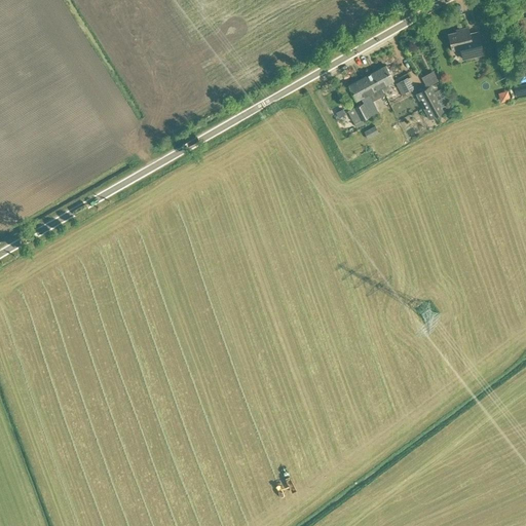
[(483,53),(479,36),(478,31),(470,33),(467,27),(458,30),(459,31),(448,34),(452,50),(460,48),(463,59),(483,53)]
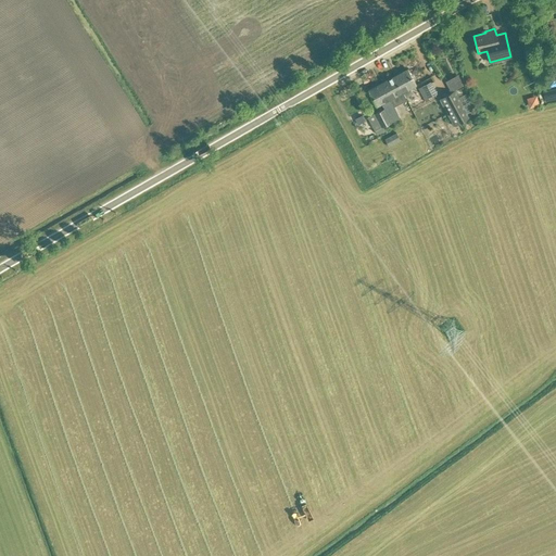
[(394,76),(403,92),(416,85),(407,68),(394,76)]
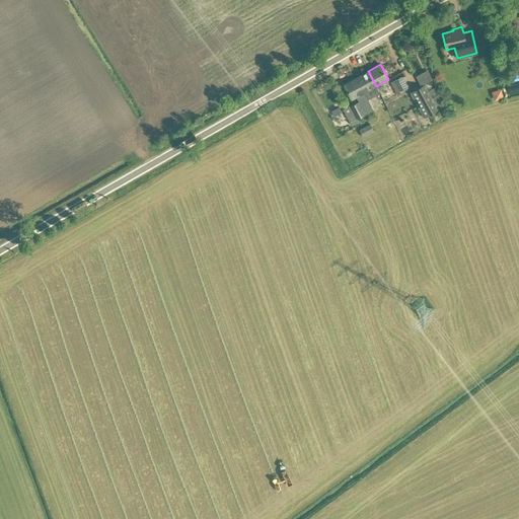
[(379,91),(376,86),(368,71),(356,77),(364,92),(367,97),(368,99),(380,93),(379,91)]
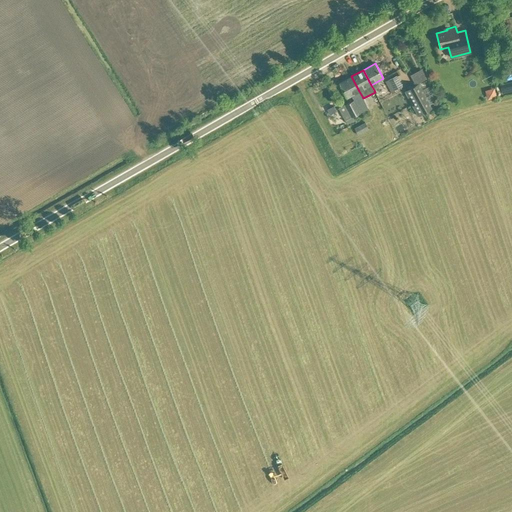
[(396,75),(389,79),(385,81),(391,94),(395,92),(394,90),(402,86),(396,75)]
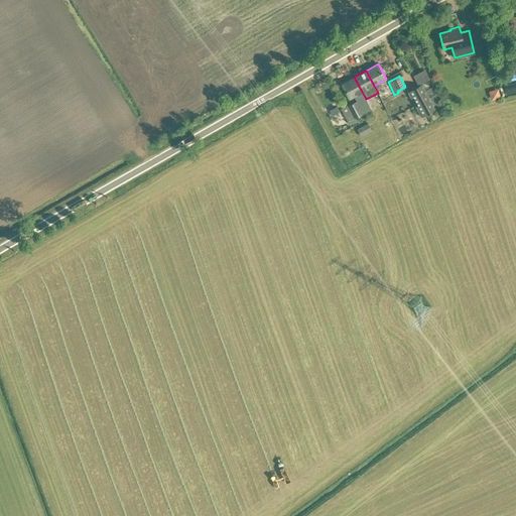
[(365,97),(362,92),(354,77),(342,84),(350,98),(356,95),(358,100),(365,97)]
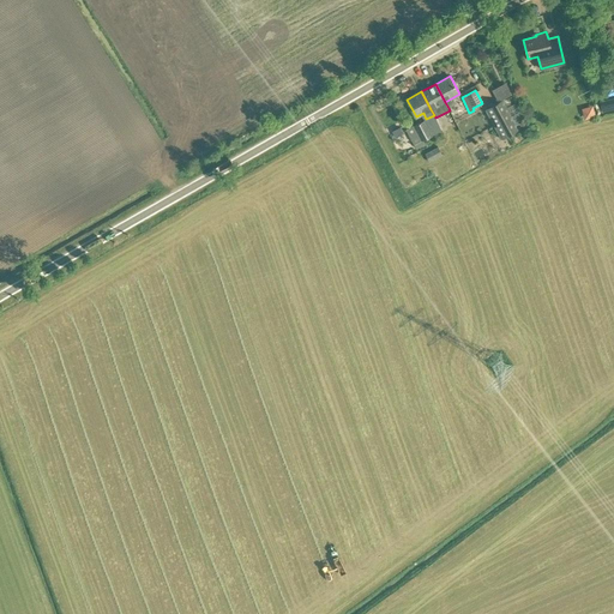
[(503,101),(497,103),(486,109),(501,138),(518,130),(503,101)]
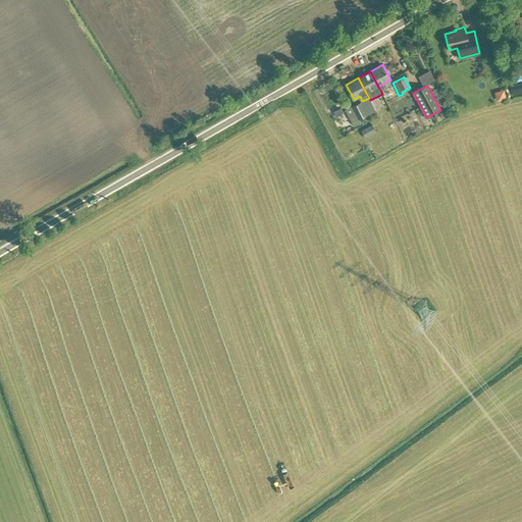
[(506,99),(504,90),(493,92),(496,101),(506,99)]
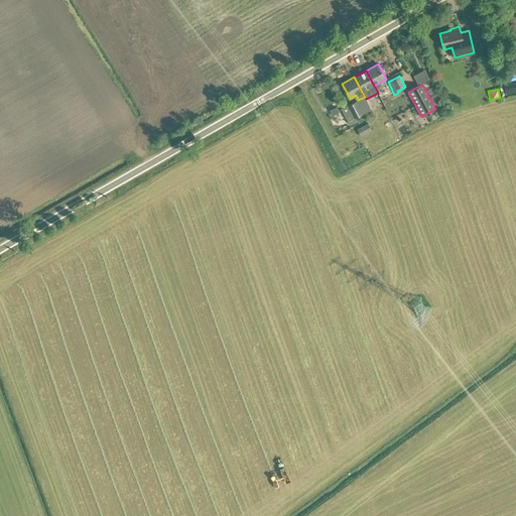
[(363,114),(356,101),(347,106),(353,119),(363,114)]
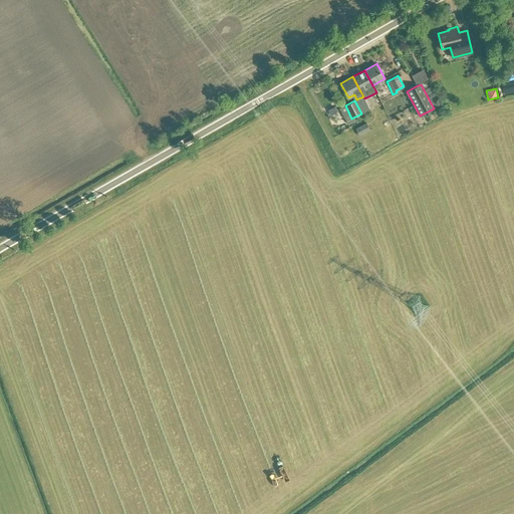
[(345,105),(338,108),(345,121),(351,118),(345,105)]
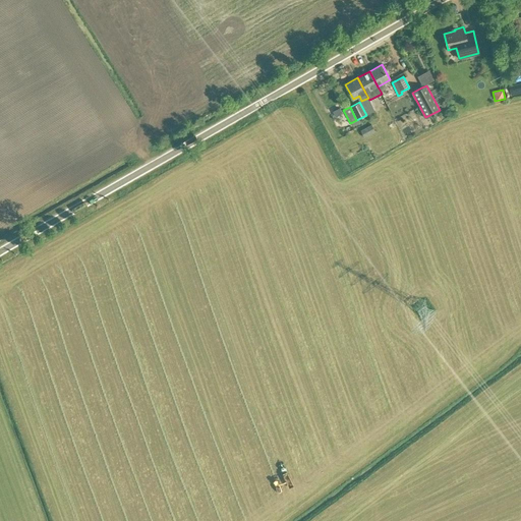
[(371,124),(360,130),(364,137),(375,132),(371,124)]
